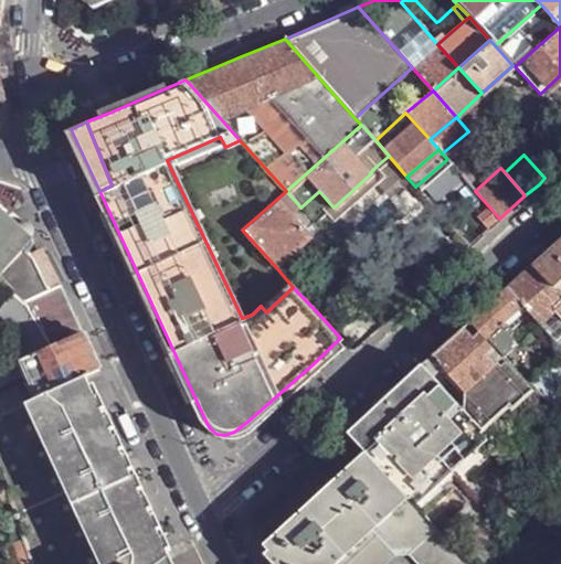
[(242,230),(275,266),(308,236),(288,214),(298,204),(286,191),(242,230)]
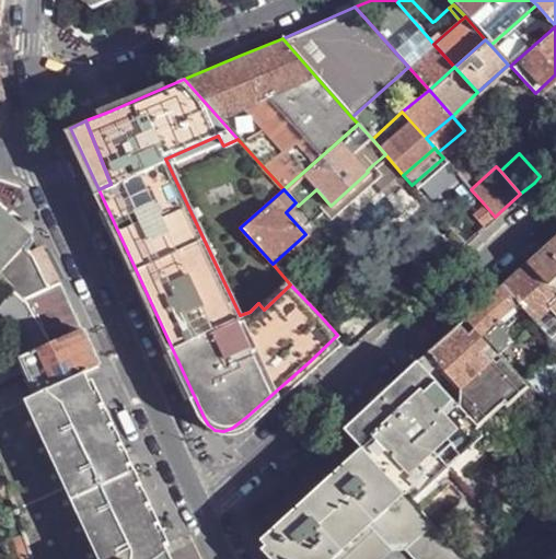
[(0,211),(20,230),(0,252),(0,275),(24,297),(46,286),(31,254),(20,246),(29,237),(27,232),(11,216),(13,214),(0,202),(0,211)]
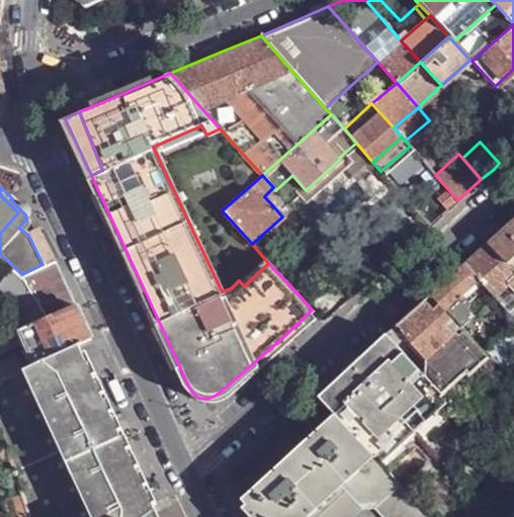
[(435,199),(446,210),(457,200),(447,188),(435,199)]
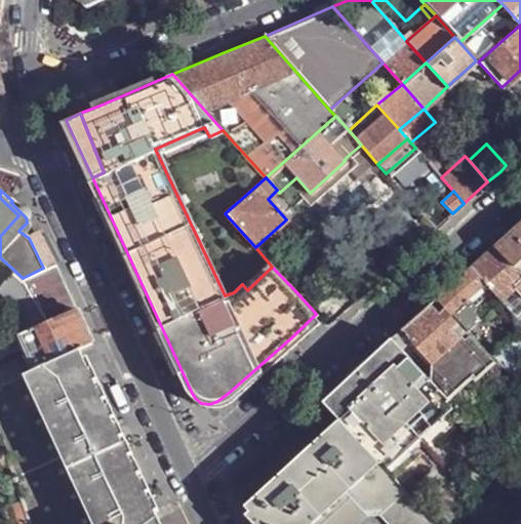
[(0,236),(18,215),(0,198),(0,236)]
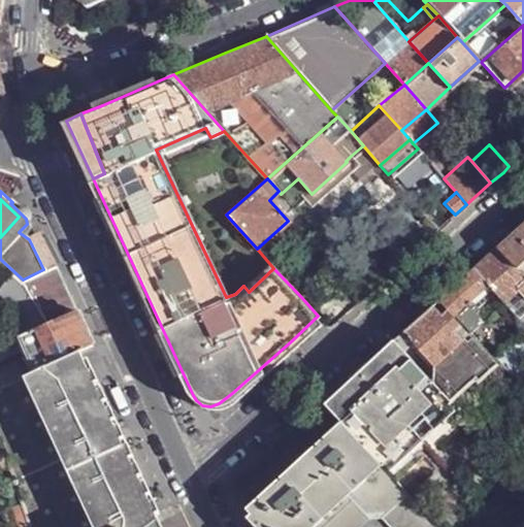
[(523,272),(523,221),(519,226),(496,245),(510,261),(523,272)]
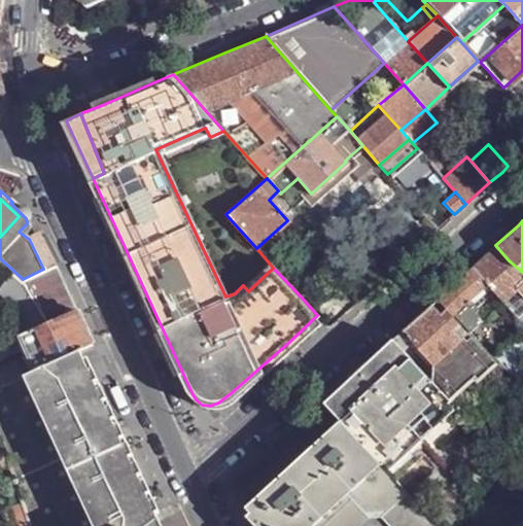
[(522,297),(522,272),(509,260),(495,245),(483,256),(472,267),(483,280),(503,302),(516,289),(522,297)]
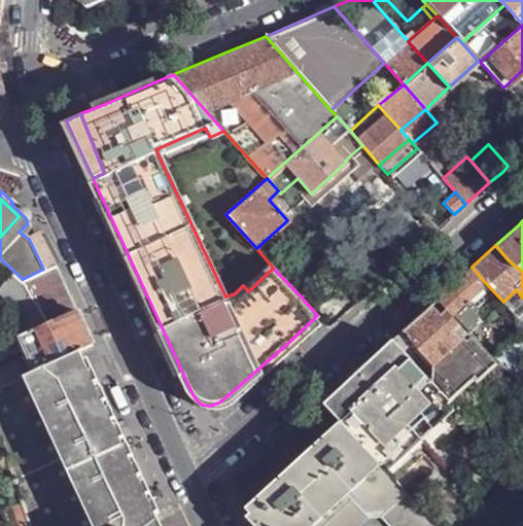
[(43,269),(23,279),(48,320),(75,309),(55,263),(43,269)]
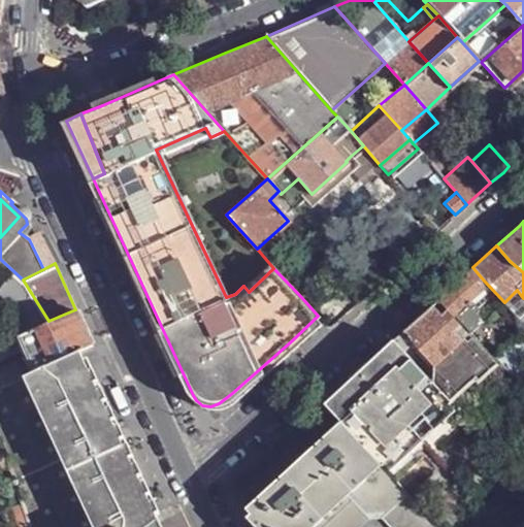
[(484,281),(472,267),(438,297),(453,315),(470,298),(466,295),(484,281)]
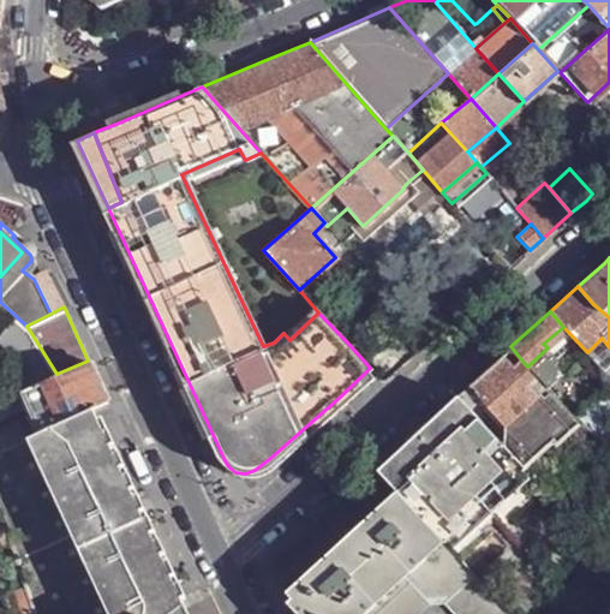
[(594,361),(609,347),(602,338),(587,352),(594,361)]
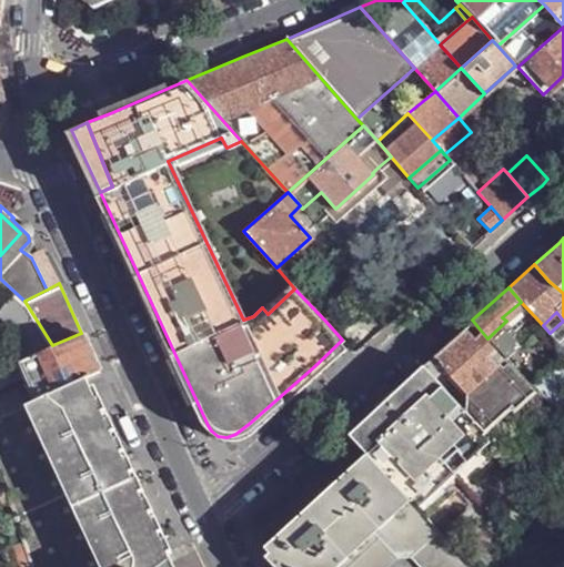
[(449,341),(422,365),(424,366),(482,431),(509,405),(512,409),(534,388),(527,381),(487,338),(472,320),(449,341)]
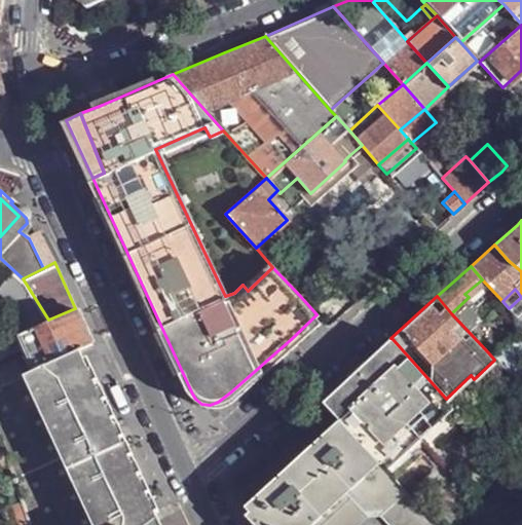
[(75,308),(48,320),(17,334),(27,351),(0,364),(0,383),(15,377),(21,374),(77,346),(89,340),(75,308)]
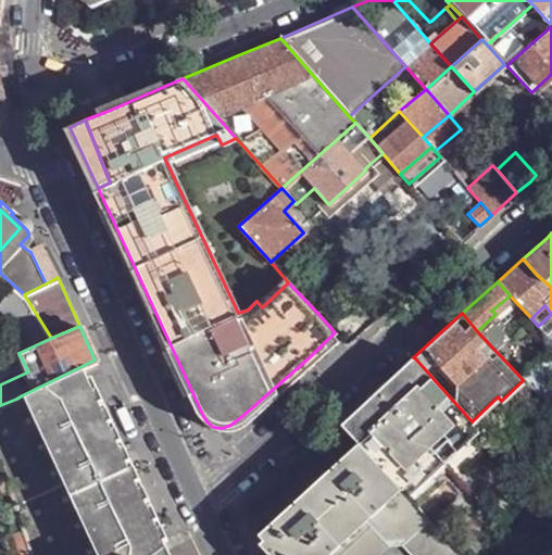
[(342,424),(341,424),(358,442),(396,484),(401,490),(401,491),(475,425),(472,421),(415,358),(366,403),(343,425),(342,424)]
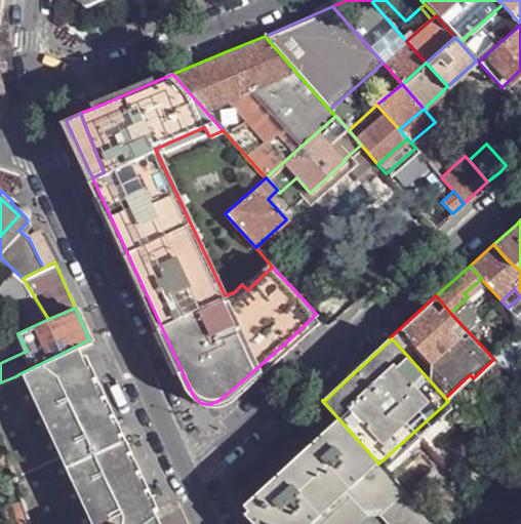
[(142,523),(156,514),(77,346),(21,373),(91,523),(142,523)]
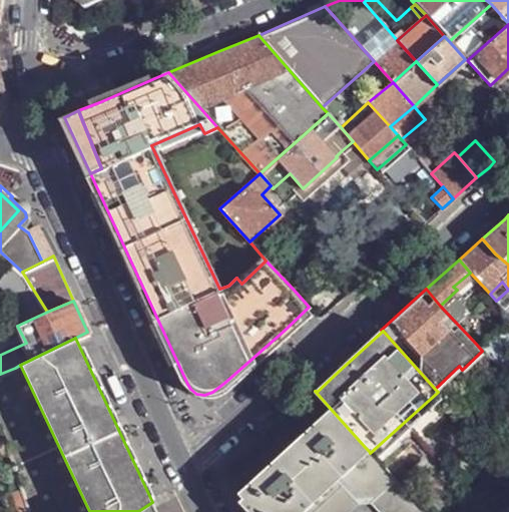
[(89,511),(20,365),(15,368),(82,511),(89,511)]
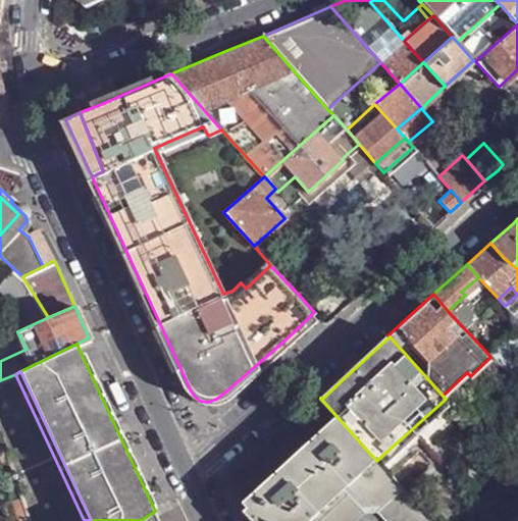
[(84,520),(15,374),(0,380),(0,434),(3,444),(20,498),(26,516),(27,520),(84,520)]
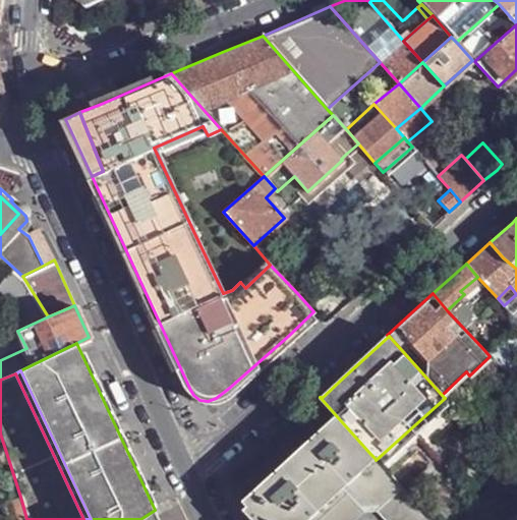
[(376,460),(390,475),(458,412),(445,398),(376,460)]
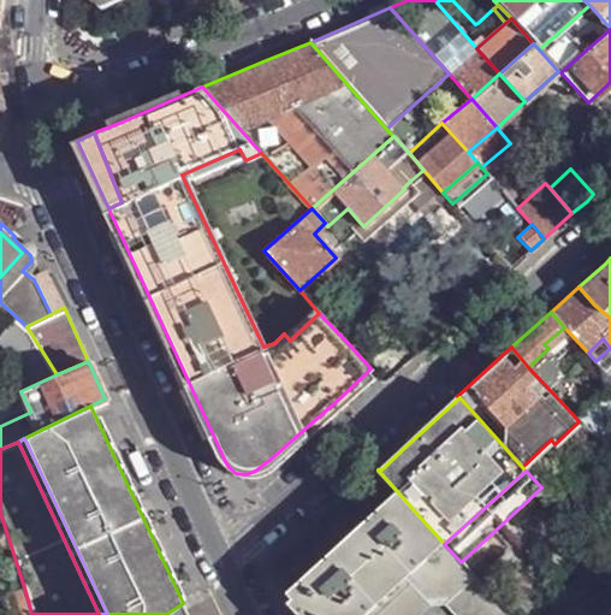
[(438,537),(396,490),(285,592),(298,608),(294,611),(297,614),(354,614),(360,610),(369,601),(409,565),(417,556),(438,537)]
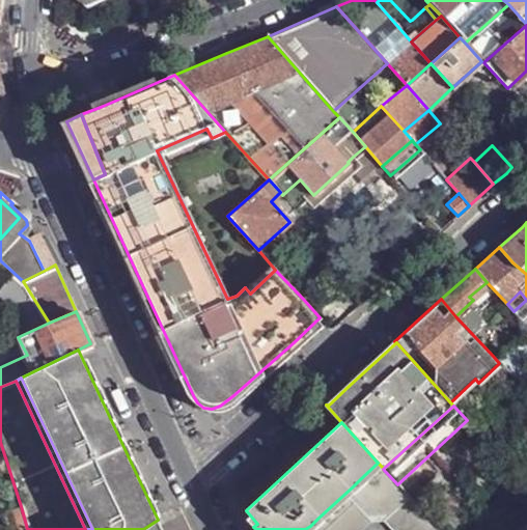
[(364,483),(383,468),(378,463),(360,479),(353,486),(319,518),(310,526),(305,529),(313,529),(314,529),(323,522),(357,490),(364,483)]
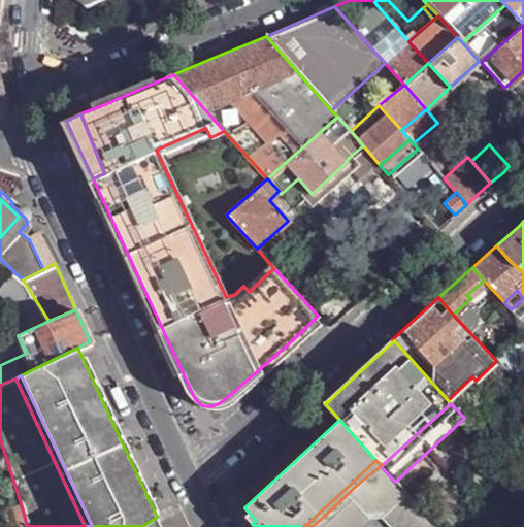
[(396,526),(437,526),(395,482),(381,466),(381,465),(362,481),(355,487),(321,519),(313,526),(312,526),(349,526),(364,514),(382,512),(396,526)]
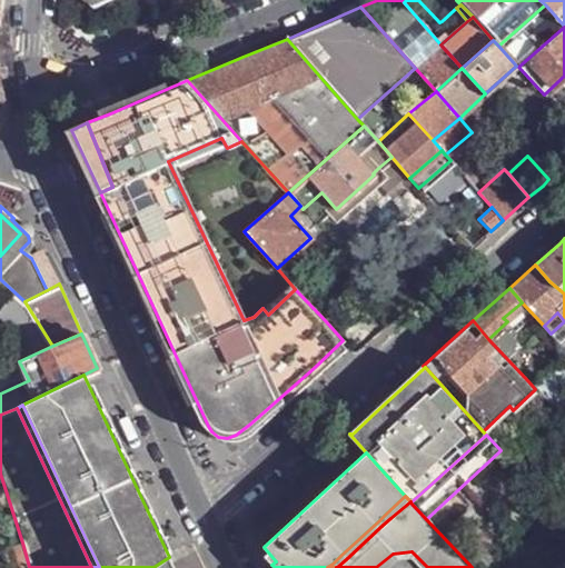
[(174,567),(169,557),(154,567),(174,567)]
